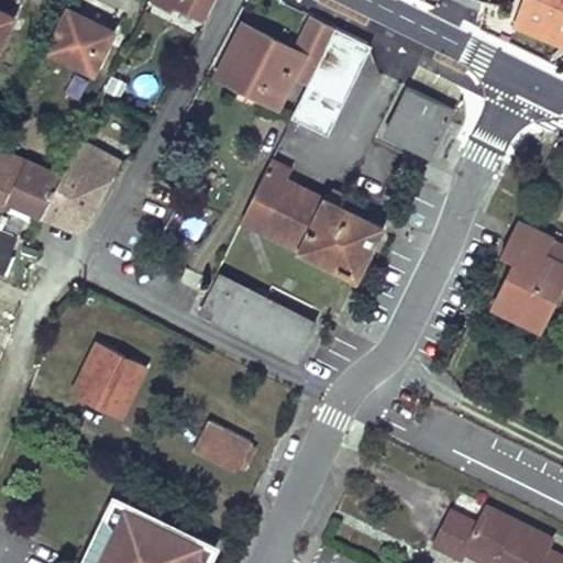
[(155,0),(175,9),(176,4),(203,19),(212,0),(155,0)]
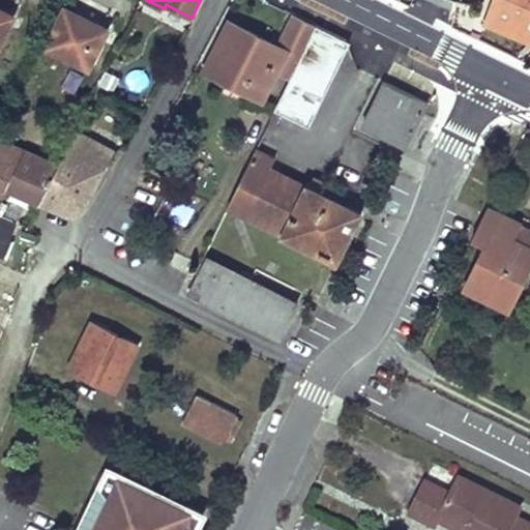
[(529,41),(529,0),(493,0),(484,23),(529,41)]
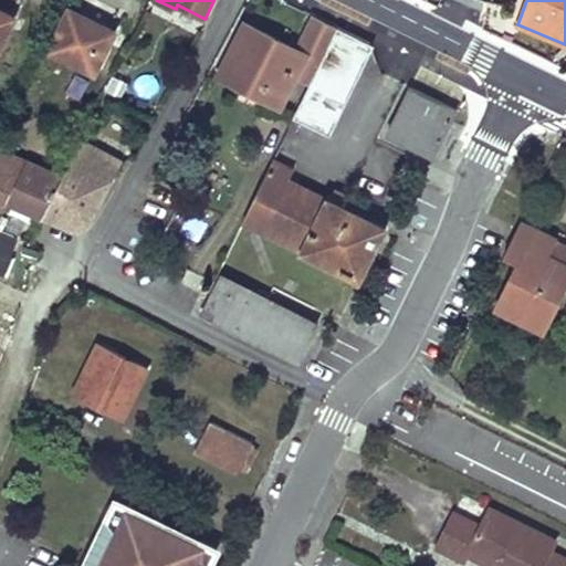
[(50,48),(61,53),(82,14),(69,8),(50,48)]
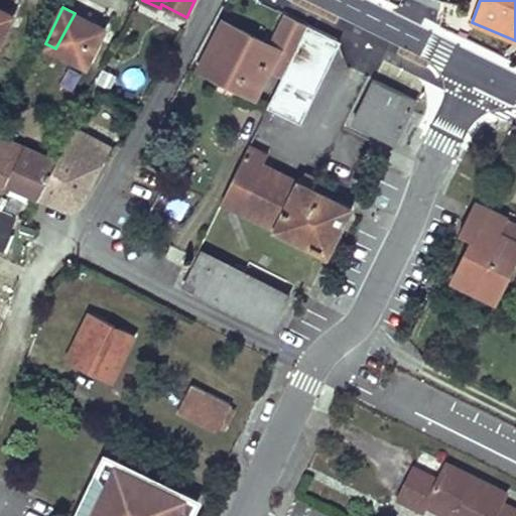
[(0,9),(0,40),(12,16),(0,9)]
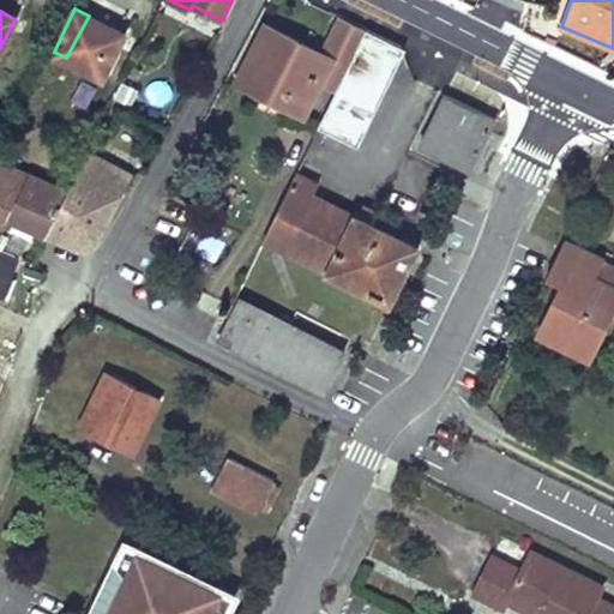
[(89,16),(66,58),(103,78),(125,34),(89,16)]
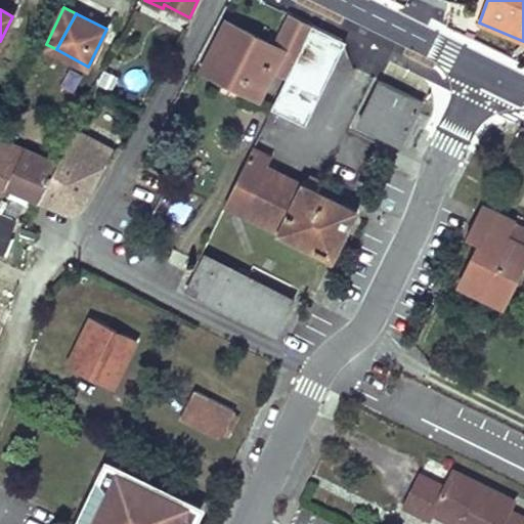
[(203,69),(243,89),(249,78),(264,85),(273,69),(288,76),(312,27),(290,16),(275,45),(226,22),(203,69)]
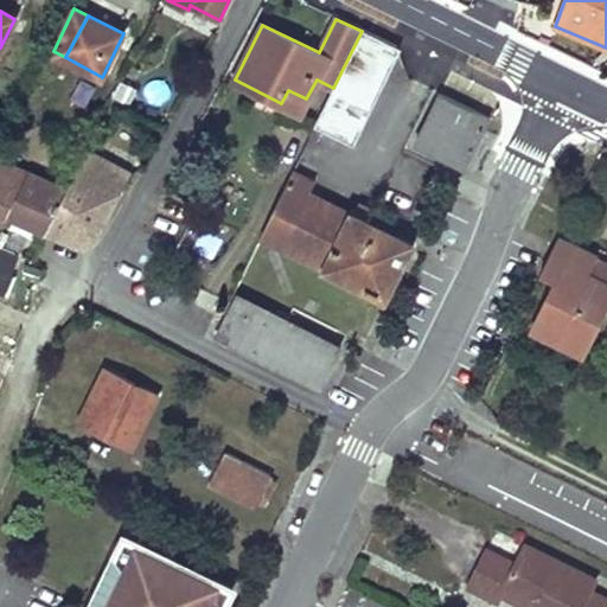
[(333,88),(328,100),(362,115),(395,46),(396,45),(364,30),(363,29),(362,31),(333,88)]
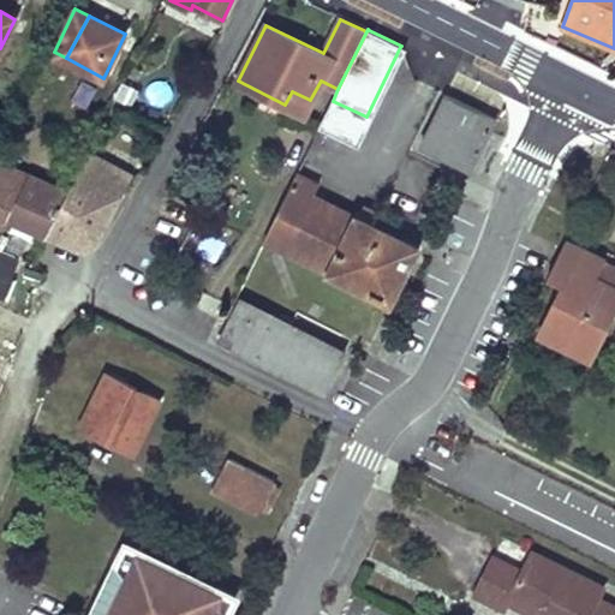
[(292,91),(285,105),(304,113),(310,100),(292,91)]
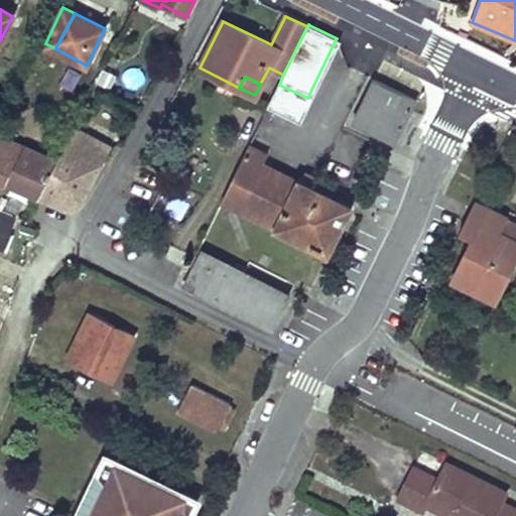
[(374,79),(369,90),(373,91),(378,81),(374,79)]
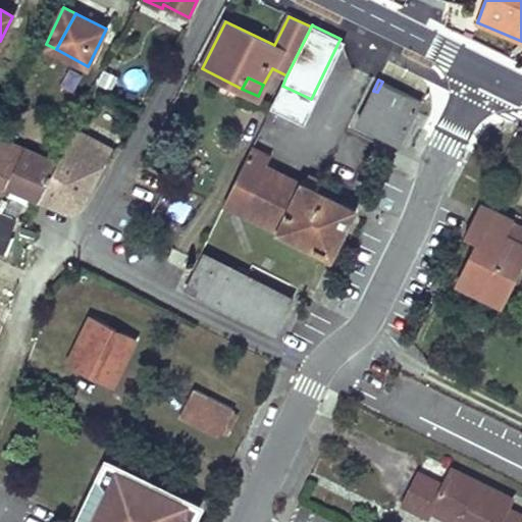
[(377,92),(373,91),(358,121),(399,142),(420,100),(397,89),(382,82),(377,92)]
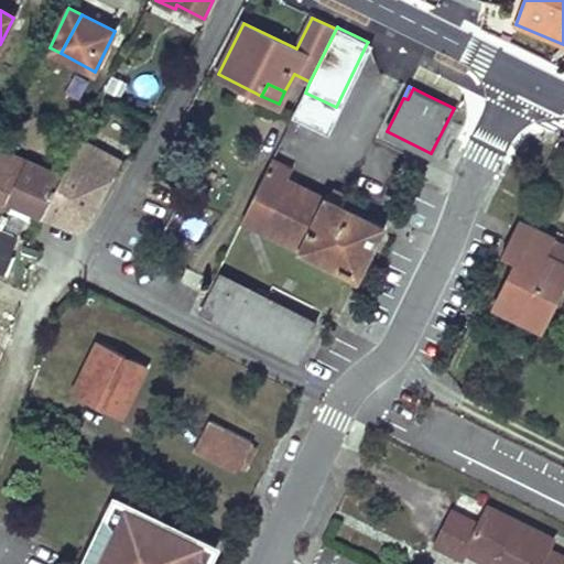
[(305,93),(300,104),(329,120),(336,107),(305,93)]
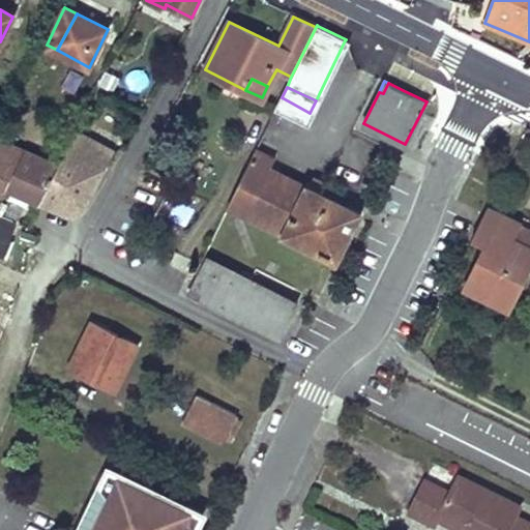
[(282,97),(256,149),(262,152),(282,112),(304,123),(310,113),(282,97)]
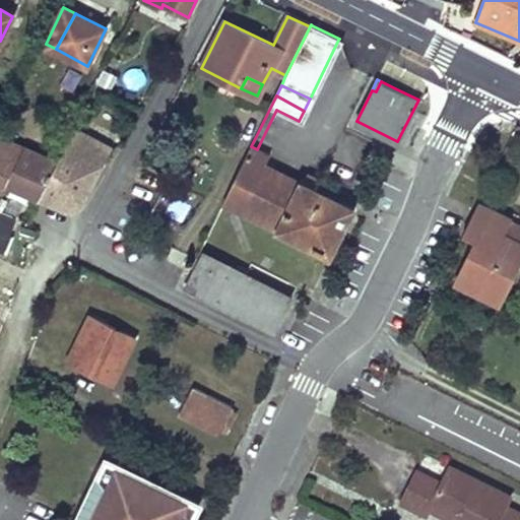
[(56,163),(42,198),(73,210),(82,203),(111,148),(73,129),(56,163)]
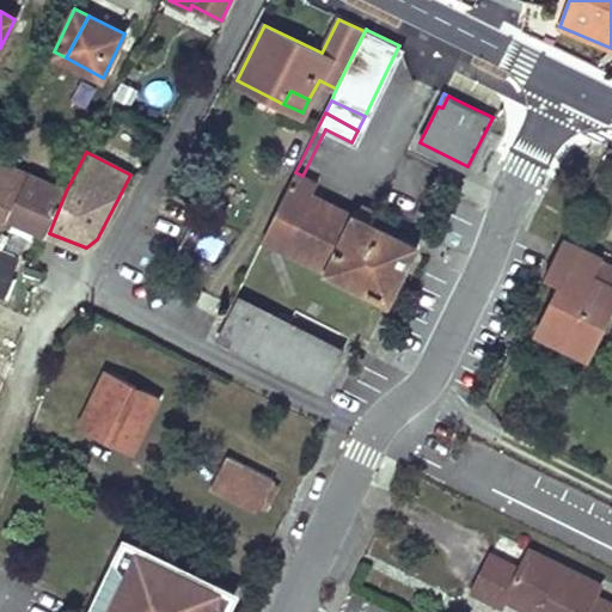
[(0,157),(0,220),(7,224),(10,219),(31,175),(11,164),(0,157)]
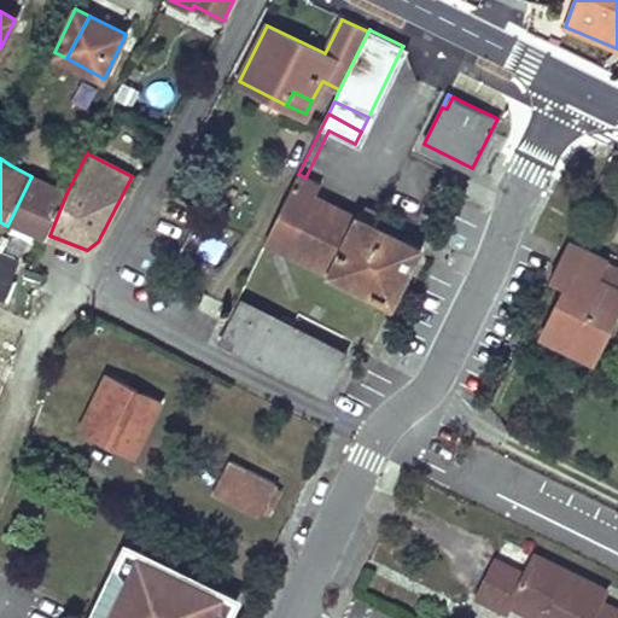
[(298,174),(267,238),(394,299),(414,257),(398,250),(404,239),(373,225),(378,214),(363,208),(359,217),(315,194),(320,185),(305,178),(298,174)]
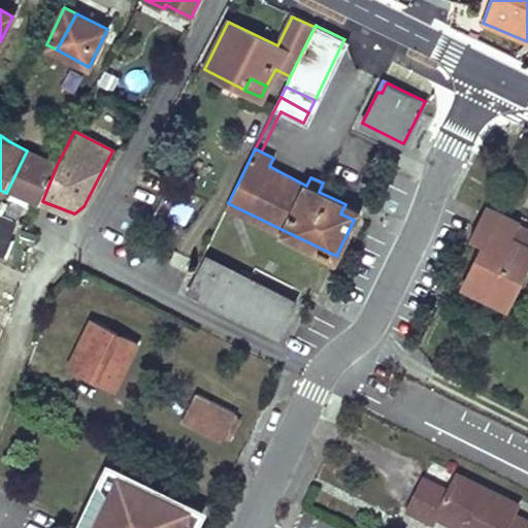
[(27,151),(8,189),(42,201),(57,165),(27,151)]
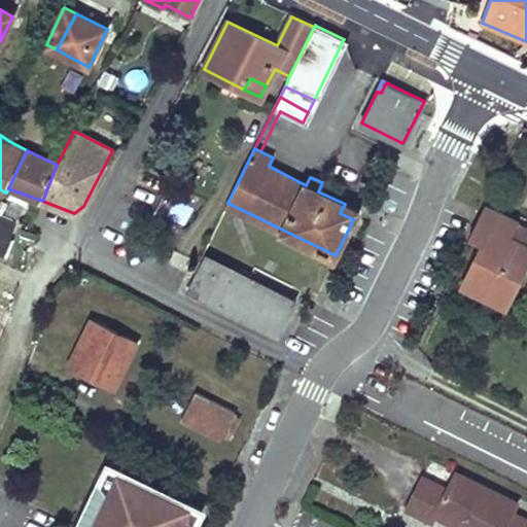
[(345,204),(340,213),(353,219),(357,211),(345,204)]
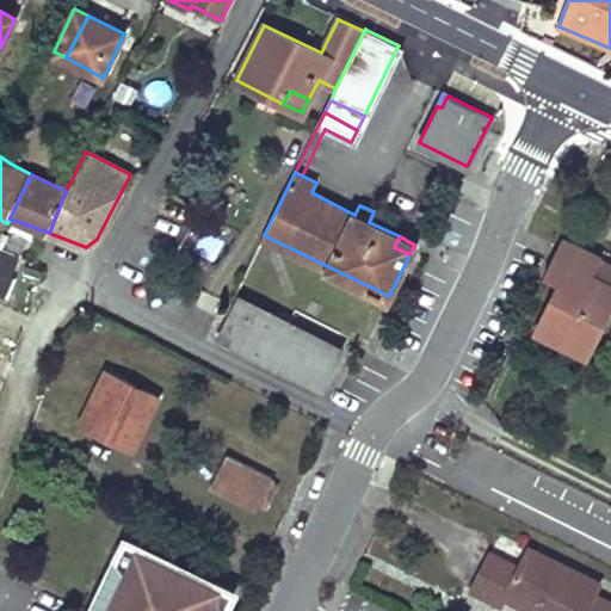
[(537,333),(536,334),(586,357),(608,313),(610,306),(610,285),(590,275),(598,257),(562,240),(544,277),(561,285),(537,333)]
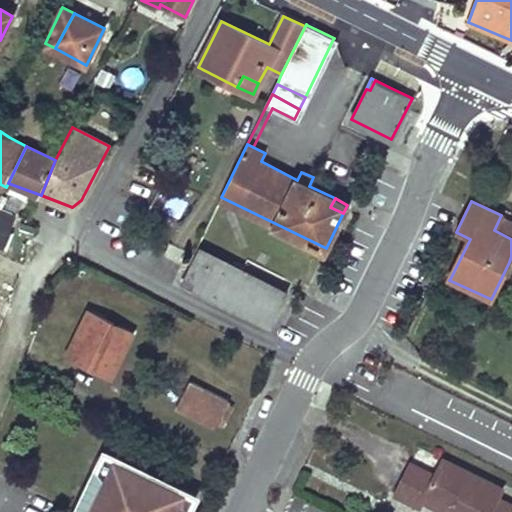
[(0,244),(6,247),(20,212),(0,204),(0,244)]
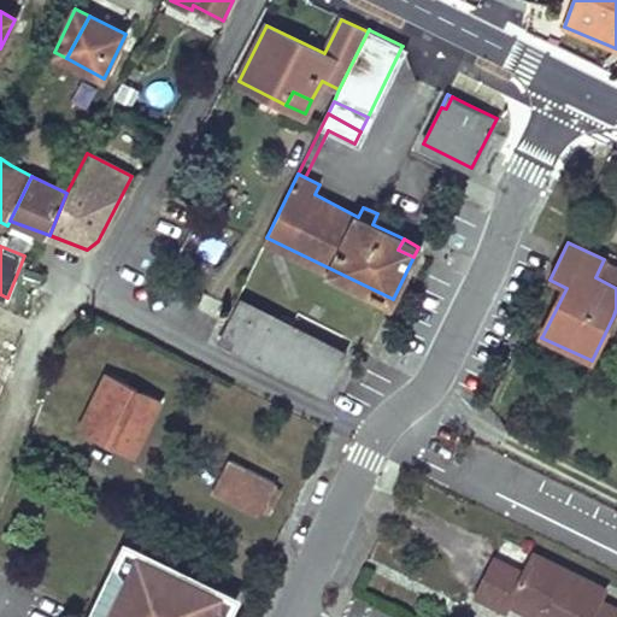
[(616,288),(616,269),(610,266),(610,263),(604,259),(595,277),(616,288)]
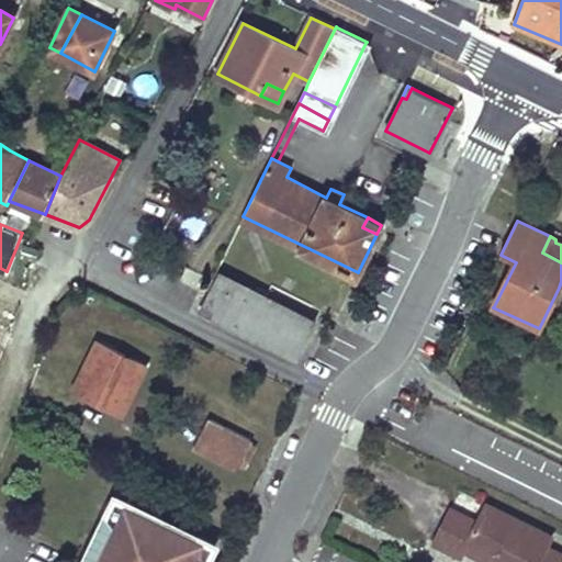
[(221,273),(212,291),(306,337),(314,321),(221,273)]
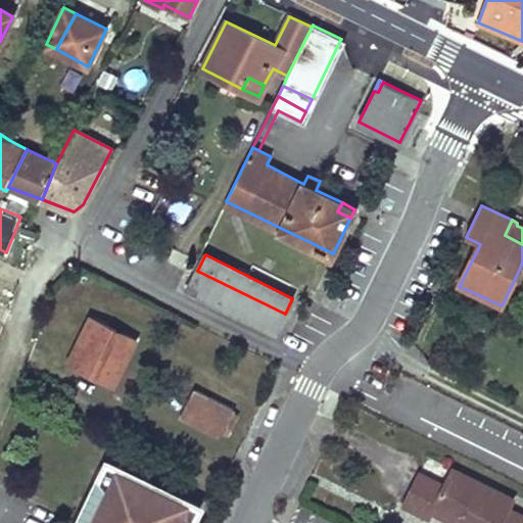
[(197,271),(189,288),(276,333),(285,314),(197,271)]
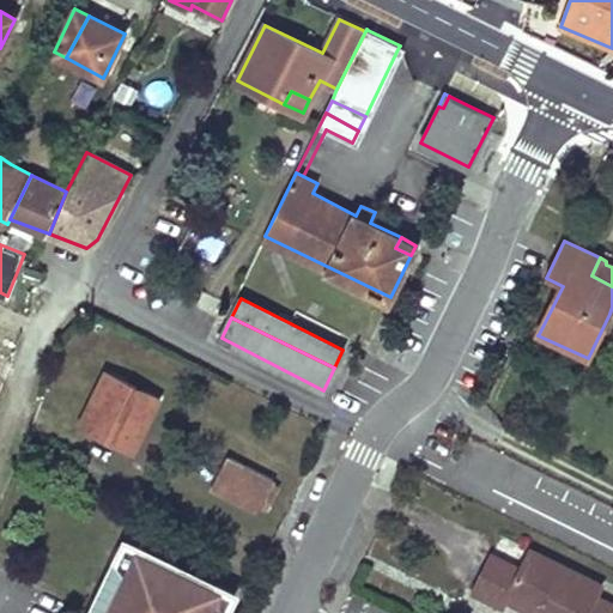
[(82,424),(103,435),(107,430),(137,445),(162,399),(109,371),(82,424)]
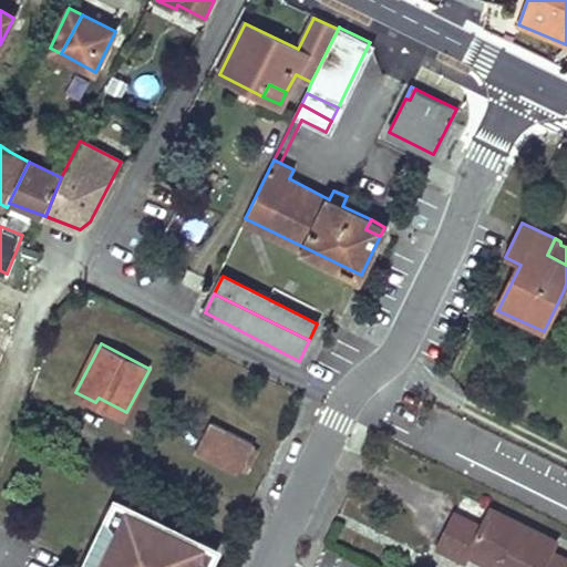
[(99,398),(95,402),(123,416),(126,412),(99,398)]
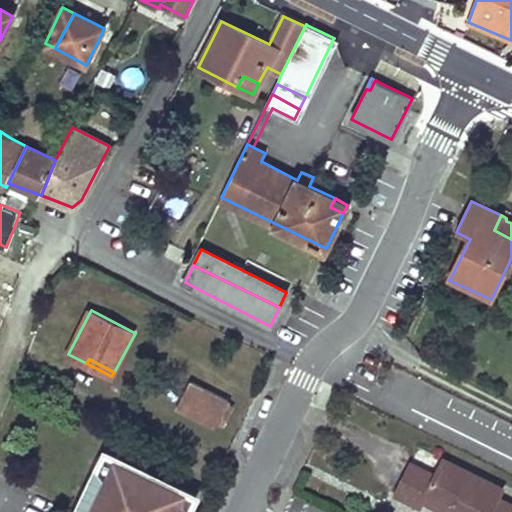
[(192,383),(180,406),(216,425),(218,422),(224,425),(235,405),(192,383)]
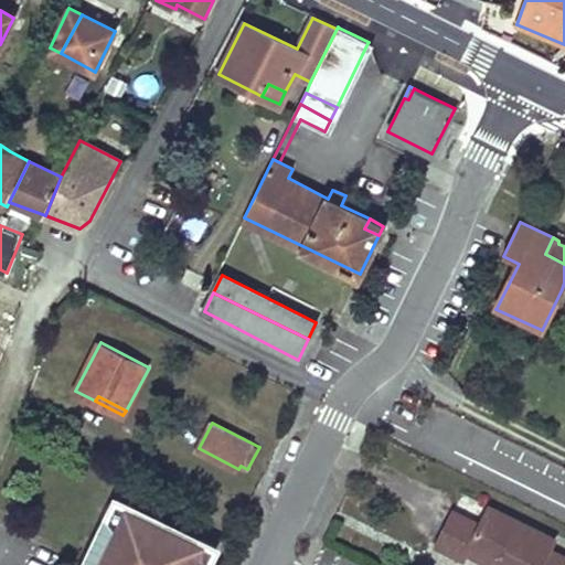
[(209,564),(219,546),(118,500),(109,519),(117,531),(114,537),(112,535),(96,564),(209,564)]
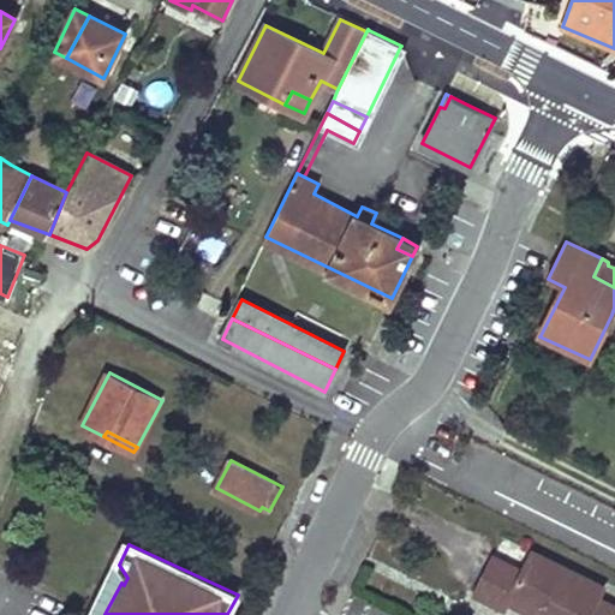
[(475,592),(505,608),(508,601),(513,592),(547,609),(543,614),(614,614),(614,601),(601,593),(607,584),(533,549),(523,568),(494,555),(475,592)]
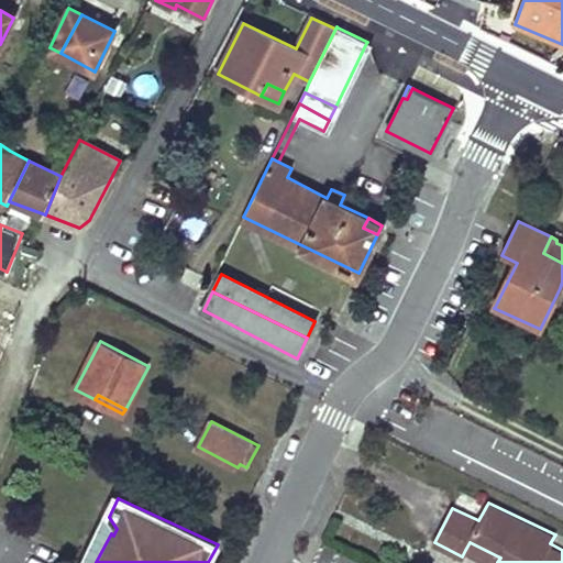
[(96,562),(111,533),(113,536),(117,529),(109,517),(86,562),(96,562)]
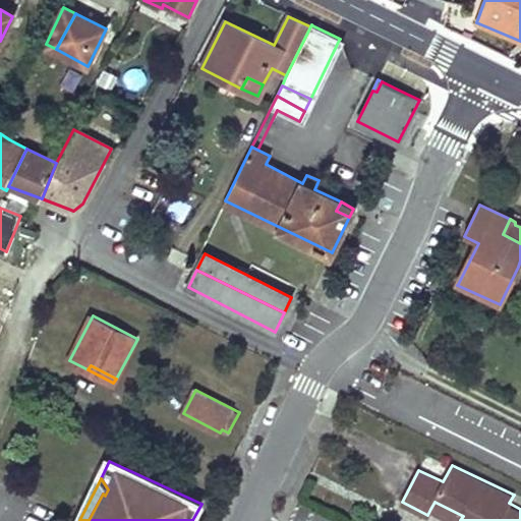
[(435,502),(430,509),(456,520),(460,520),(463,516),(435,502)]
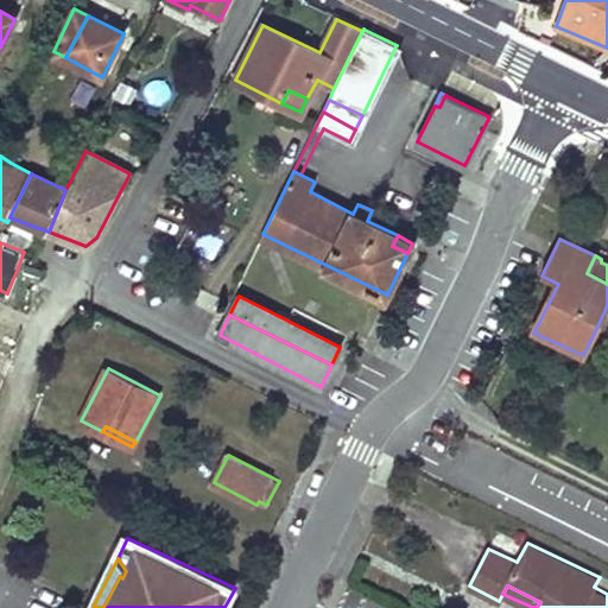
All buildings are outlined.
